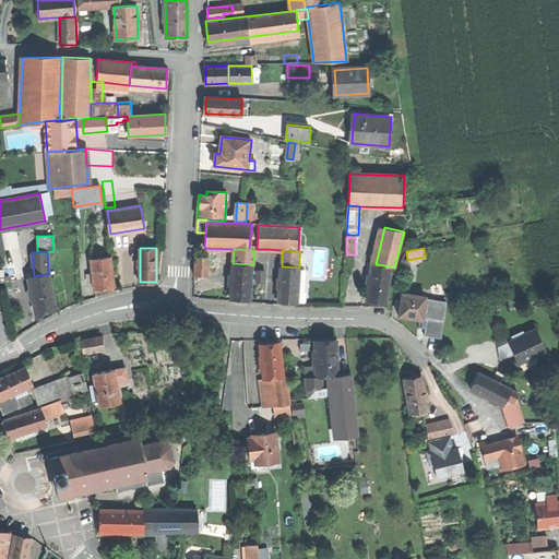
[(104,289),(115,288),(110,257),(91,259),(94,290),(104,289)]
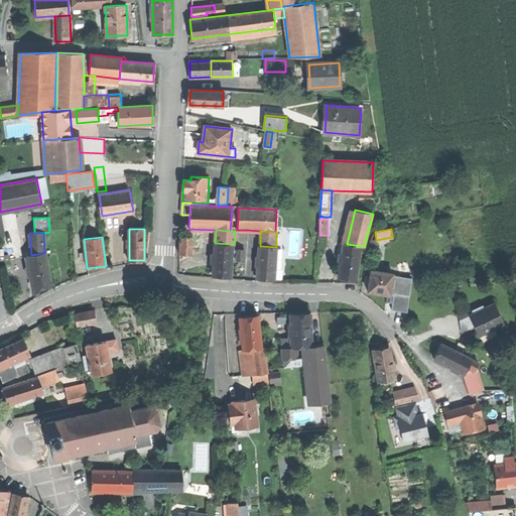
[(180,237),(179,248),(191,248),(192,238),(180,237)]
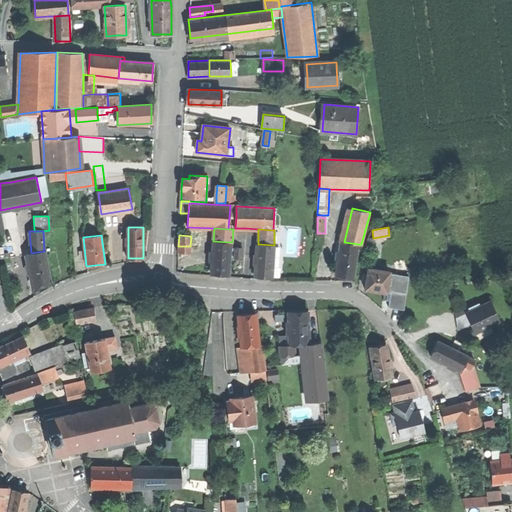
[(228,275),(230,242),(213,241),(211,274),(228,275)]
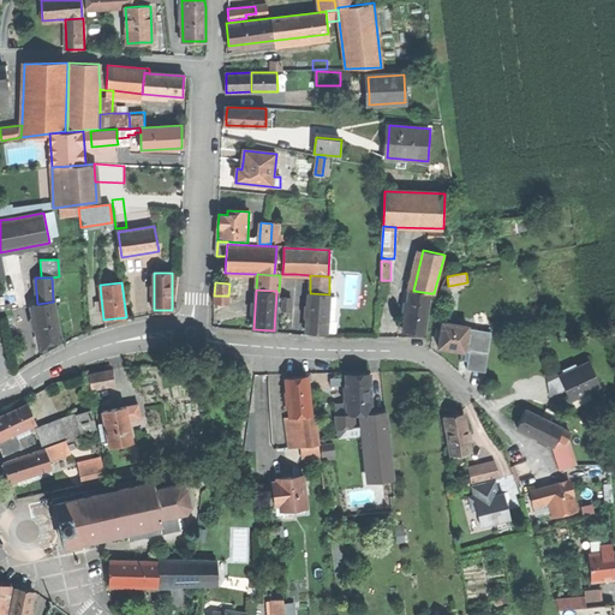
[(412,333),(424,334),(430,293),(413,291),(410,291),(402,332),(412,333)]
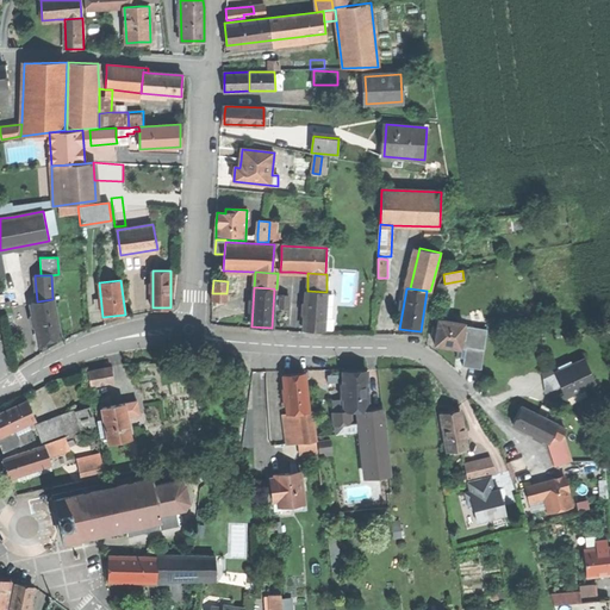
[(305,330),(324,330),(327,292),(307,291),(305,330)]
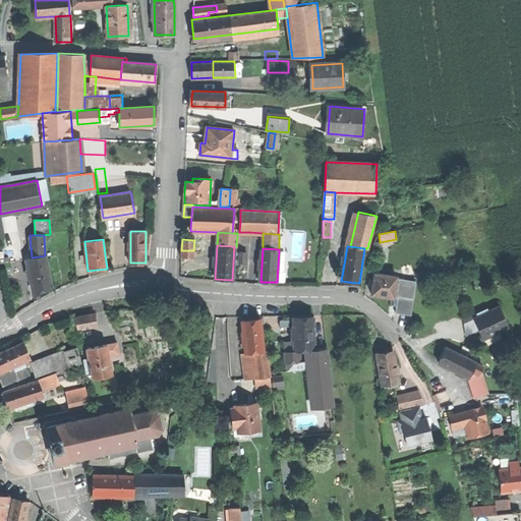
[(193,258),(193,250),(181,250),(181,257),(193,258)]
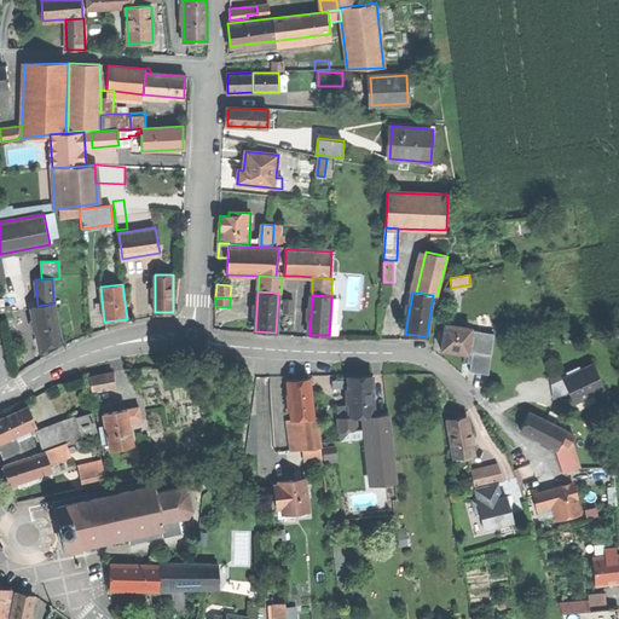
[(50,345),(62,342),(53,304),(38,306),(30,308),(39,347),(50,345)]
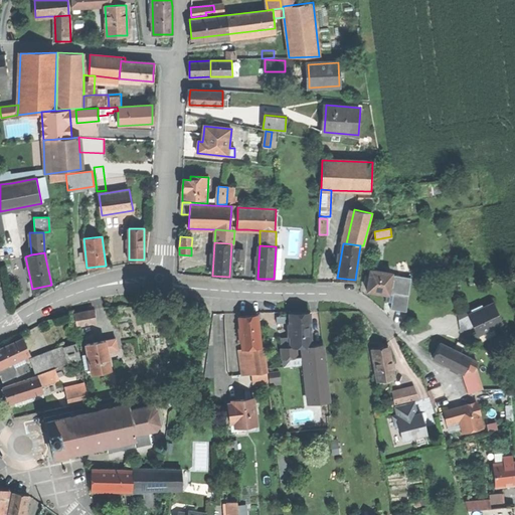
[(393,261),(392,268),(391,275),(410,278),(412,264),(393,261)]
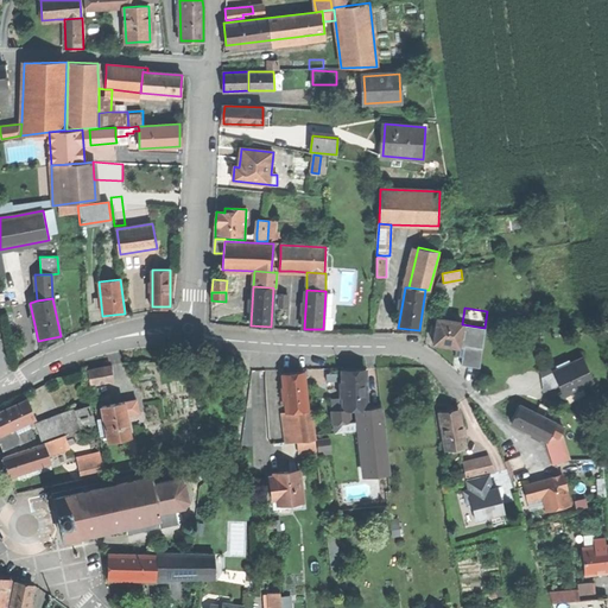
[(456,347),(460,348),(462,324),(463,316),(455,315),(454,321),(437,318),(436,327),(432,327),(431,333),(435,333),(435,339),(434,344),(456,347)]
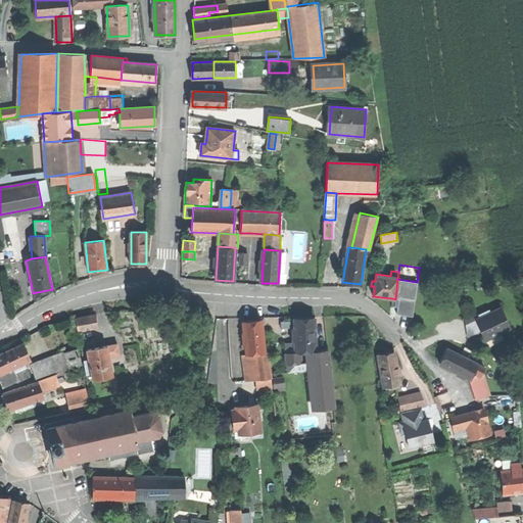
[(417,282),(397,279),(395,299),(392,298),(391,305),(397,306),(396,315),(413,317),(417,282)]
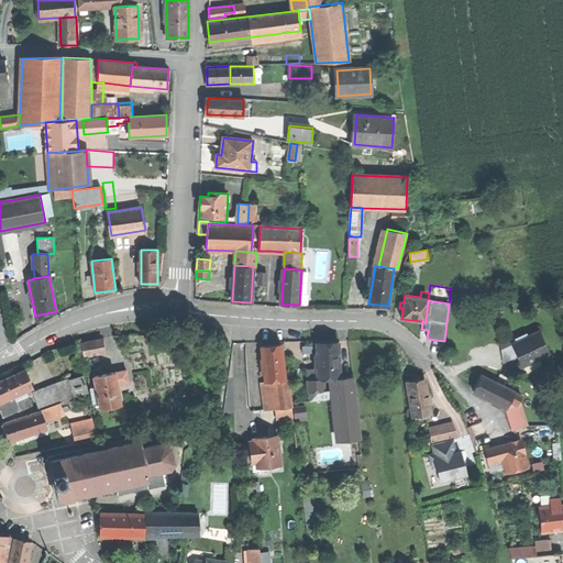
[(520,360),(522,365),(523,364),(539,357),(549,353),(540,331),(512,342),(518,355),(520,360)]
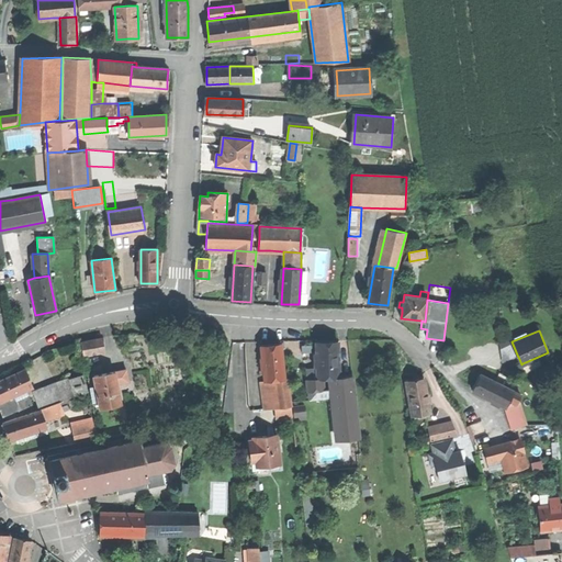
[(81,341),(83,356),(105,351),(102,337),(81,341)]
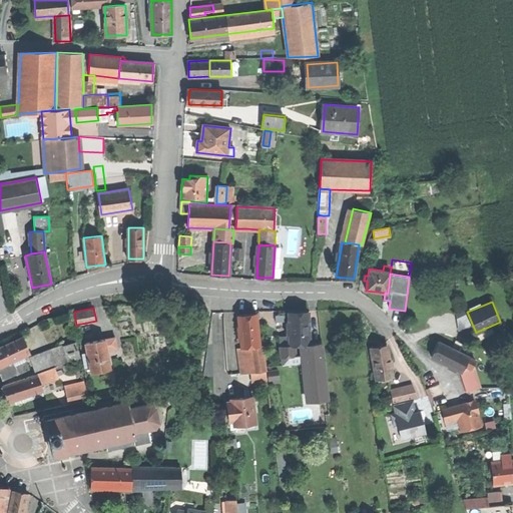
[(459,329),(472,324),(467,312),(466,309),(457,313),(459,329)]
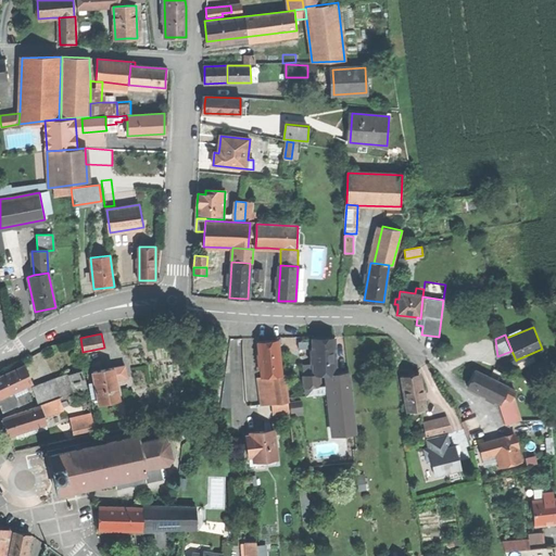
[(323,338),(313,338),(314,374),(328,374),(336,373),(335,338),(323,338)]
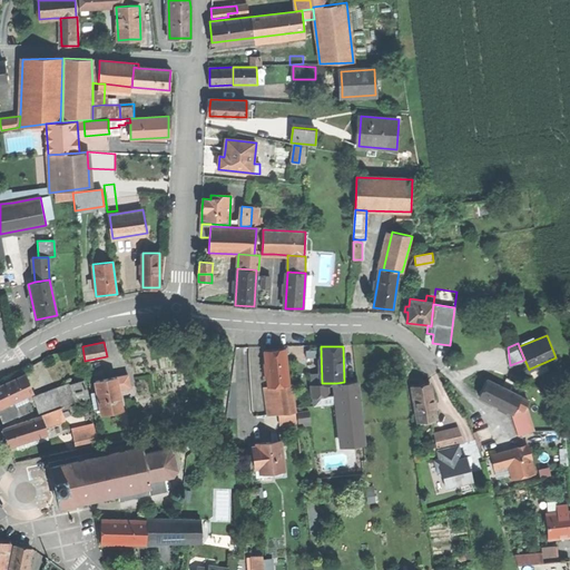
[(278,385),(288,384),(284,349),(273,350),(265,351),(269,386),(275,385),(278,385)]
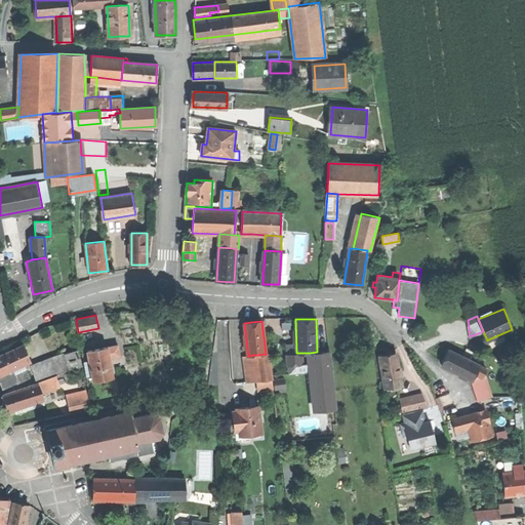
[(505,340),(502,333),(488,339),(491,347),(505,340)]
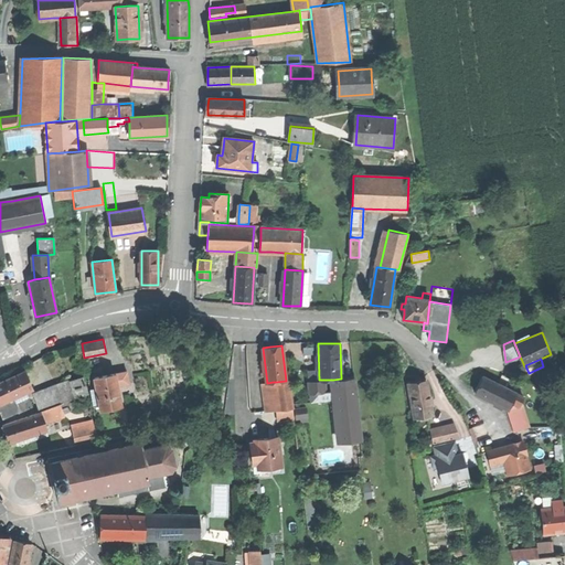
[(127,371),(116,373),(118,385),(129,383),(127,371)]
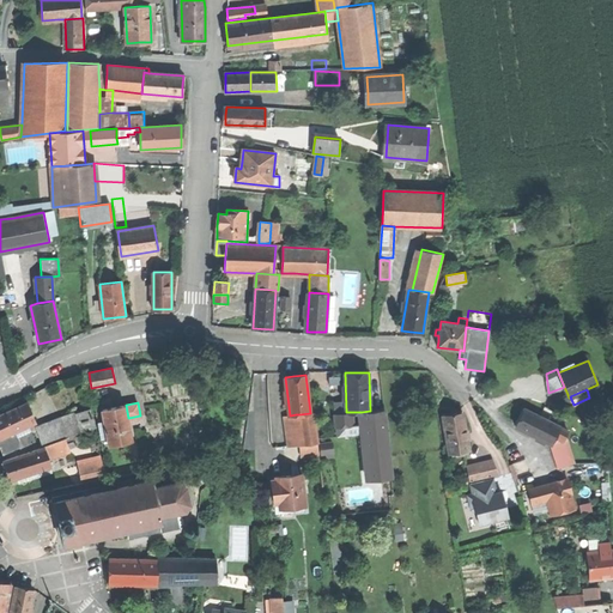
[(0,437),(16,431),(36,422),(28,404),(0,414),(0,437)]
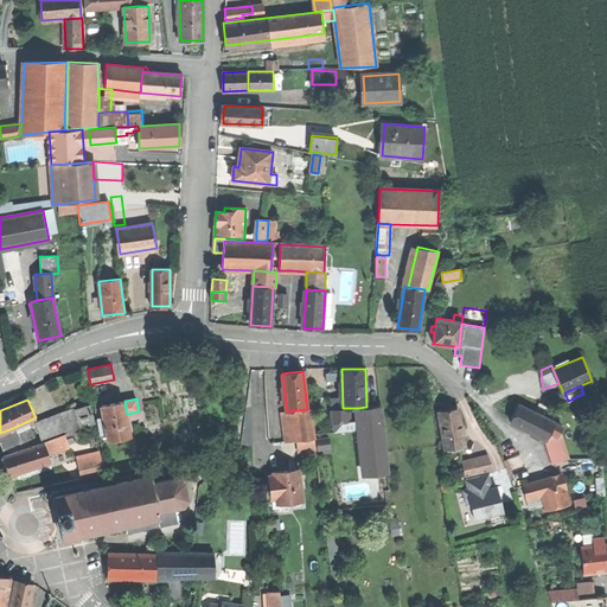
[(108,435),(108,441),(131,436),(127,414),(125,401),(102,406),(106,421),(108,435)]
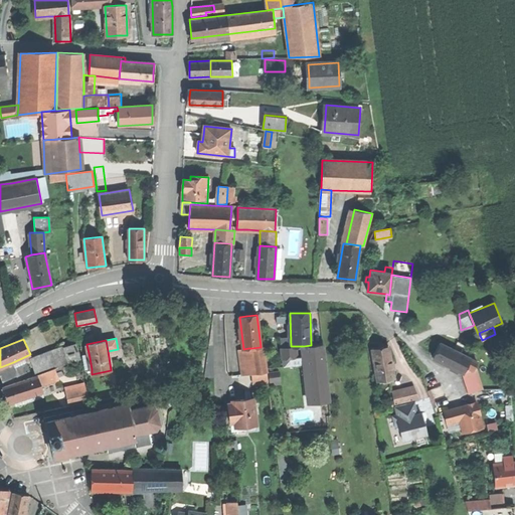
[(440,343),(433,358),(464,373),(471,359),(440,343)]
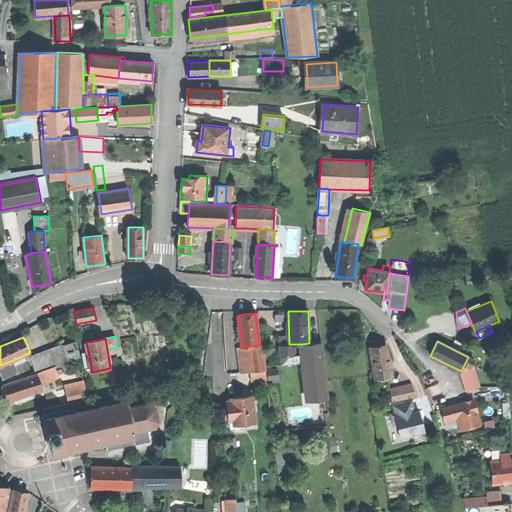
[(75,342),(64,345),(69,361),(81,357),(75,342)]
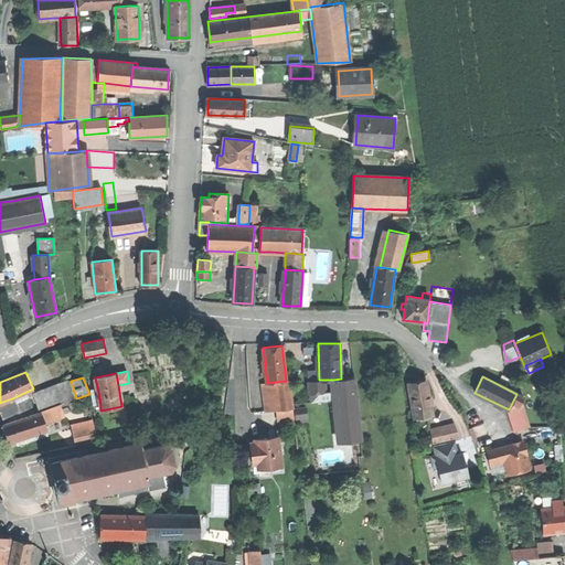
[(354,377),(341,379),(333,380),(341,441),(361,440),(354,377)]
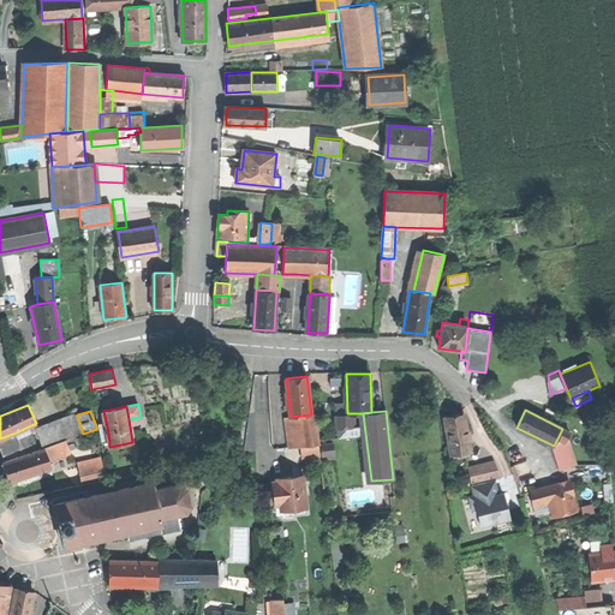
[(445,417),(451,455),(471,452),(464,413),(453,415),(445,417)]
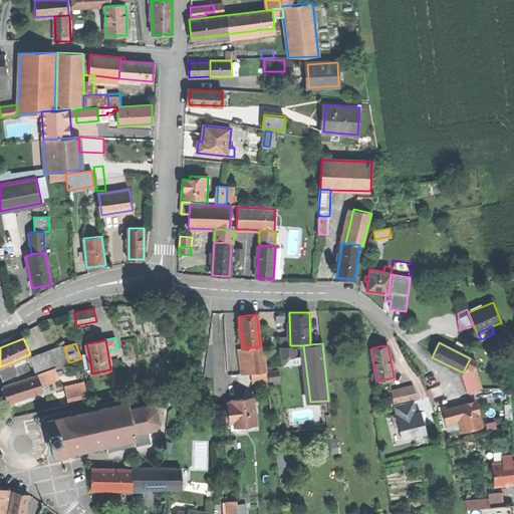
[(52,350),(53,353),(58,366),(69,362),(64,346),(52,350)]
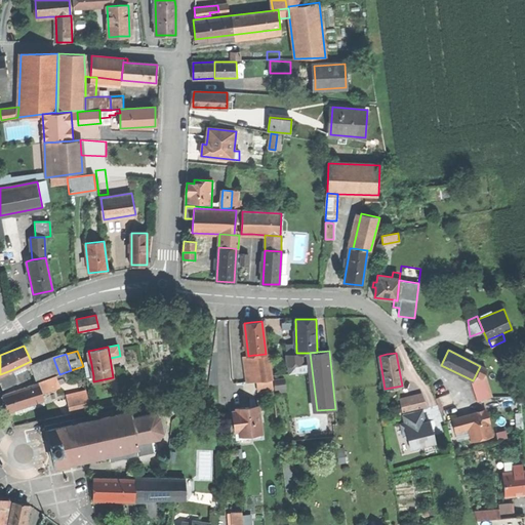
[(269,354),(266,354),(256,355),(259,380),(272,379),(269,354)]
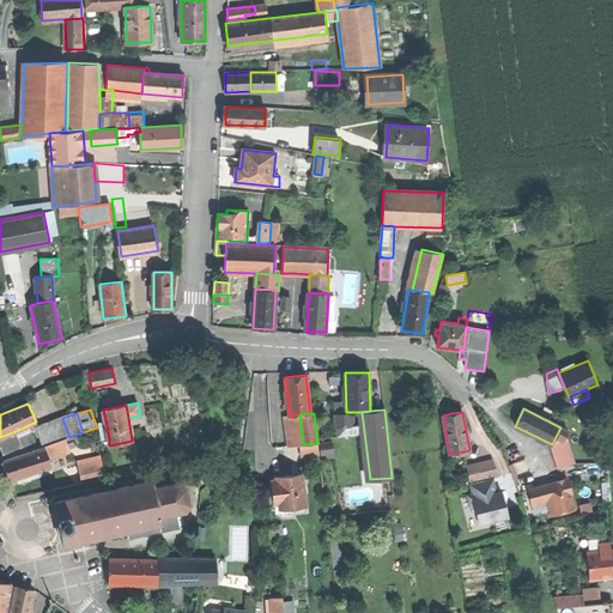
[(319,454),(317,443),(303,444),(299,414),(296,414),(301,455),(319,454)]
